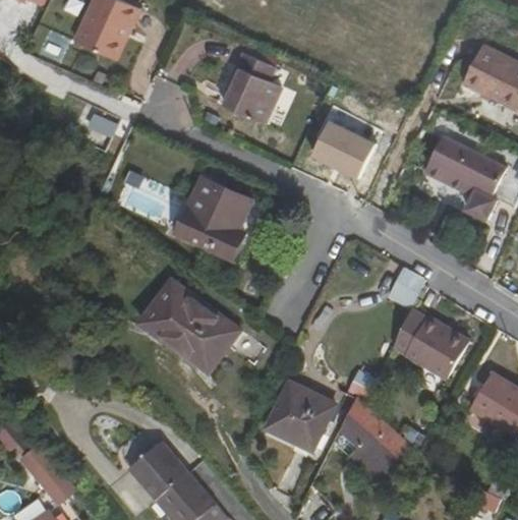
[(137,8),(120,0),(91,0),(73,40),(111,57),(123,30),(127,32),(137,8)]
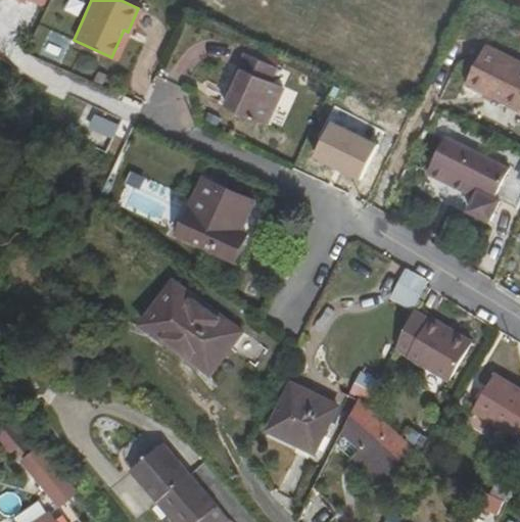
[(519,108),(519,60),(483,43),(464,84),(519,110),(519,108)]
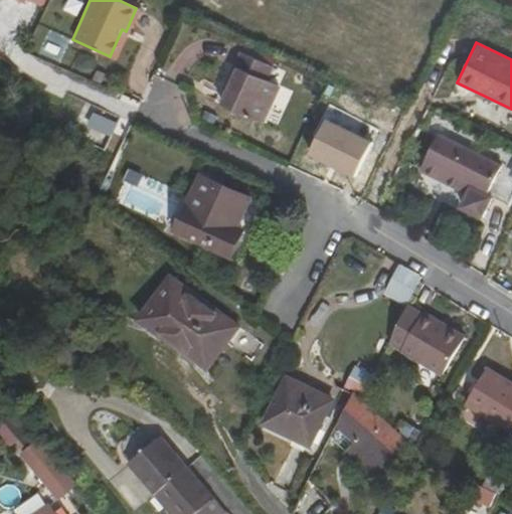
[(272,66),(242,52),(224,92),(230,95),(226,106),(264,123),(280,86),(268,79),(272,66)]
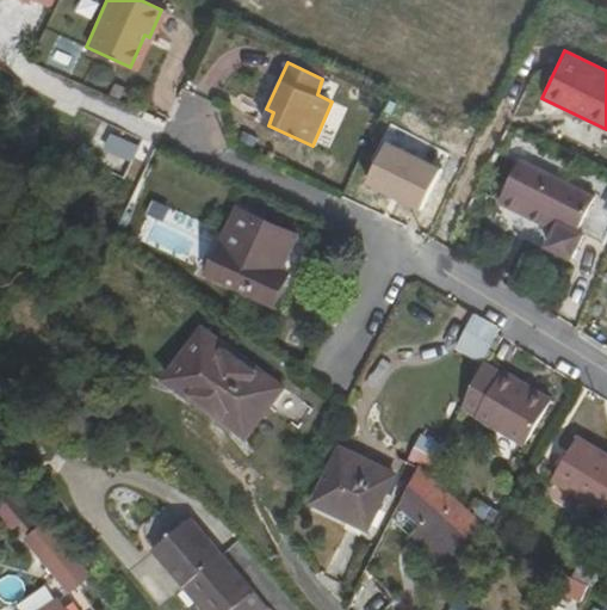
[(527,142),(515,136),(506,154),(518,160),(527,142)]
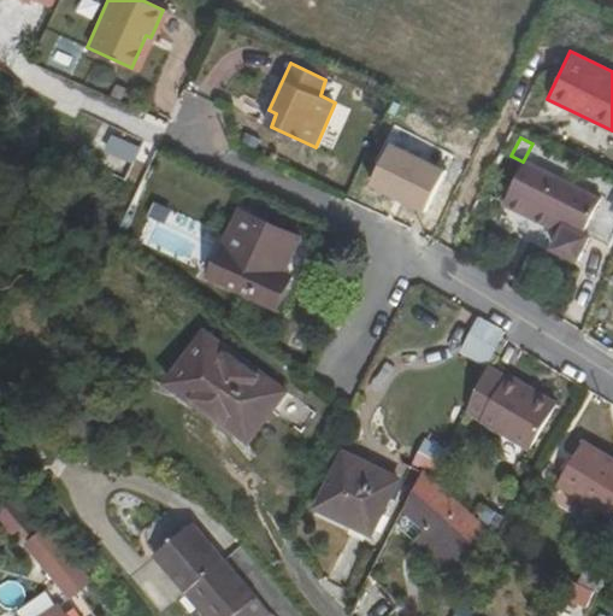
[(612,239),(612,204),(525,162),(504,205),(560,233),(553,248),(577,262),(589,238),(609,248),(612,239)]
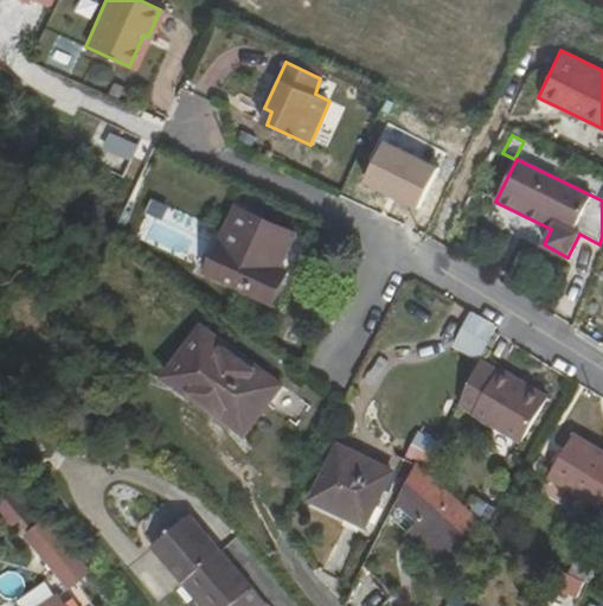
[(290,235),(233,209),(206,270),(270,299),(282,269),(276,267),(290,235)]
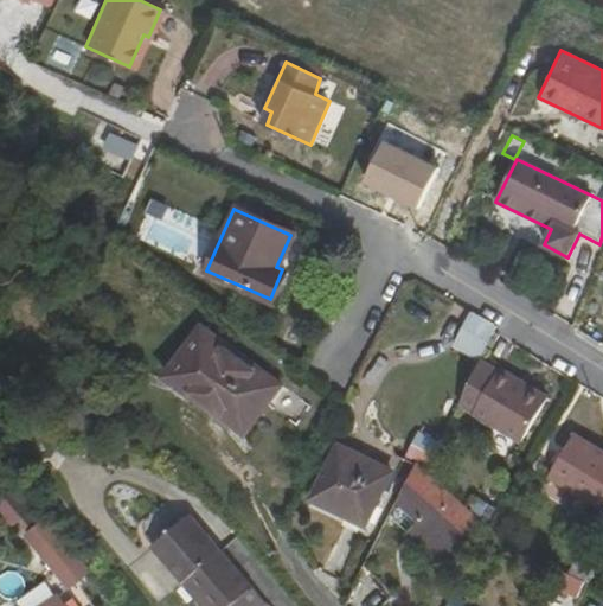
[(481,350),(492,317),(463,307),(453,340),(481,350)]
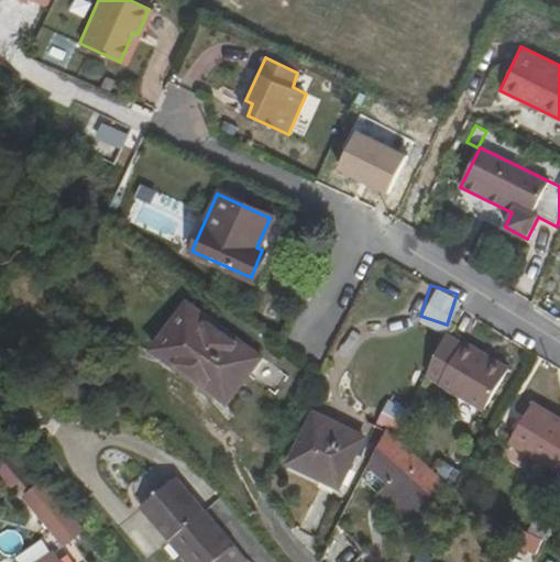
[(256,355),(186,302),(154,348),(224,399),(256,355)]
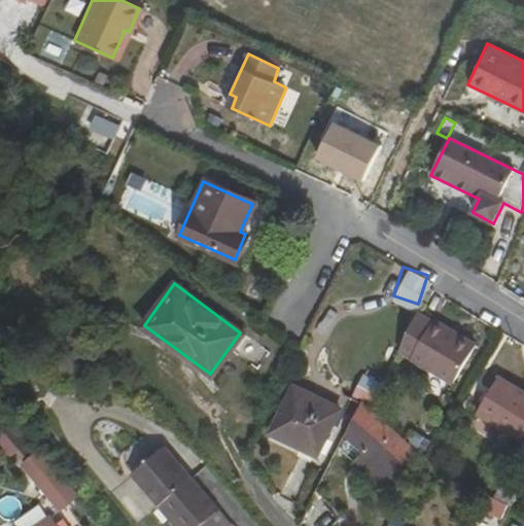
[(400,342),(397,349),(453,379),(475,342),(431,318),(430,320),(415,312),(400,342)]
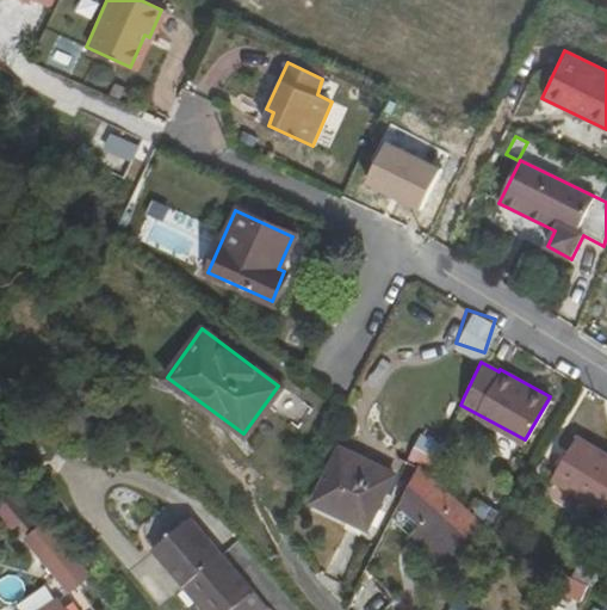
[(606,513),(606,510),(606,454),(576,436),(550,479),(606,513)]
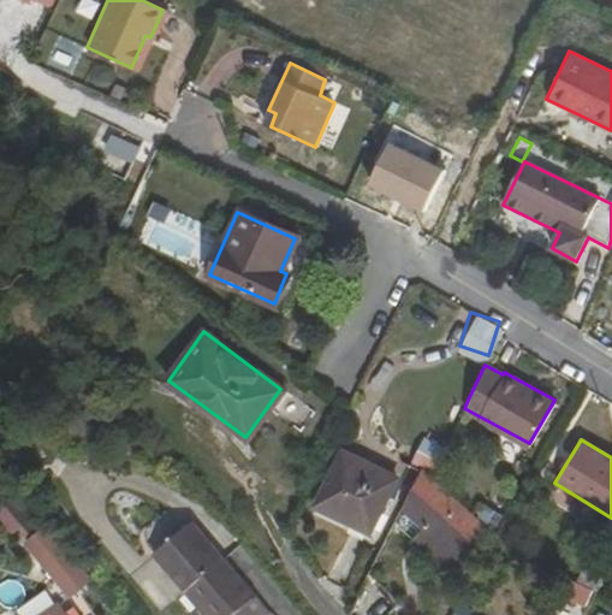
[(421,462),(423,463),(433,450),(428,448),(421,462)]
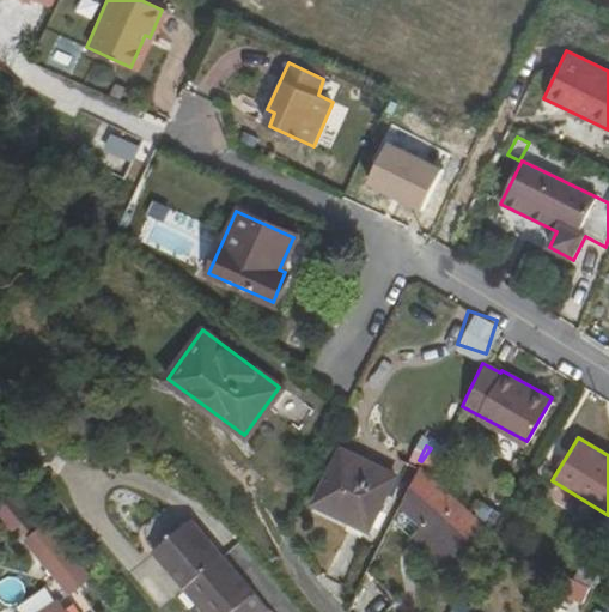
[(431,448),(421,461),(430,465),(437,452),(431,448)]
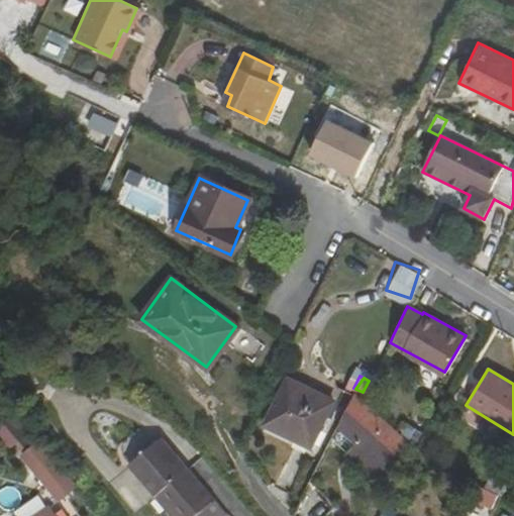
[(329,401),(288,380),(268,421),(309,442),(329,401)]
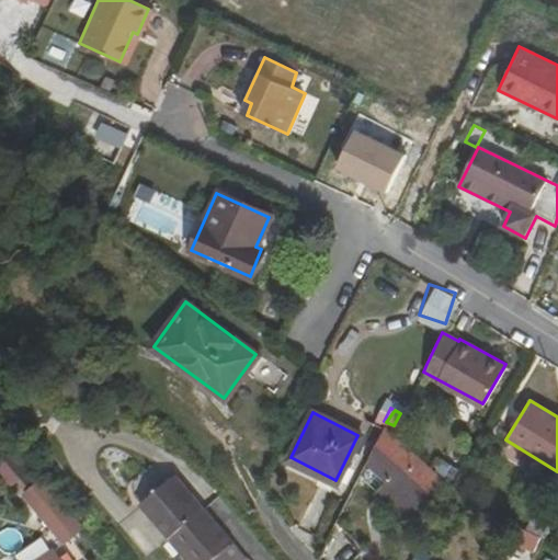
[(414,503),(437,477),(398,441),(385,456),(393,464),(388,470),(393,476),(389,480),(414,503)]
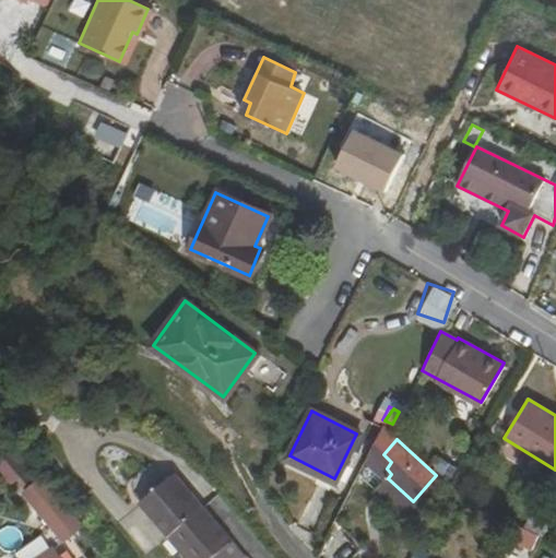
[(0,472),(10,482),(25,467),(7,448),(0,453),(0,472)]
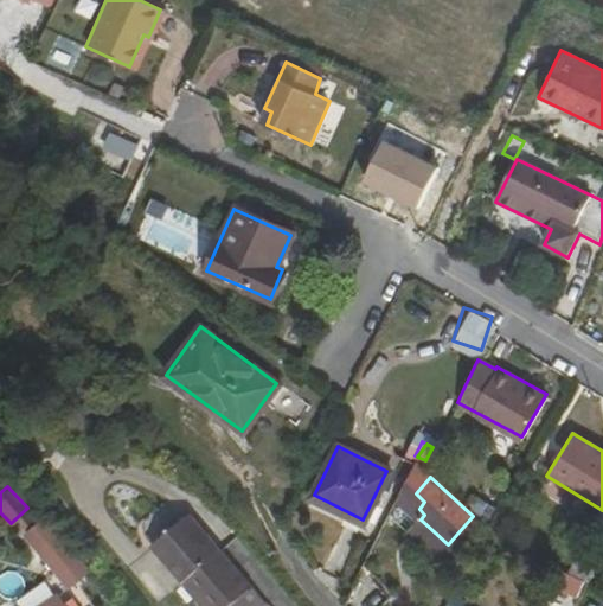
[(216,605),(225,605),(250,585),(219,549),(186,512),(148,544),(180,581),(188,575),(216,605)]
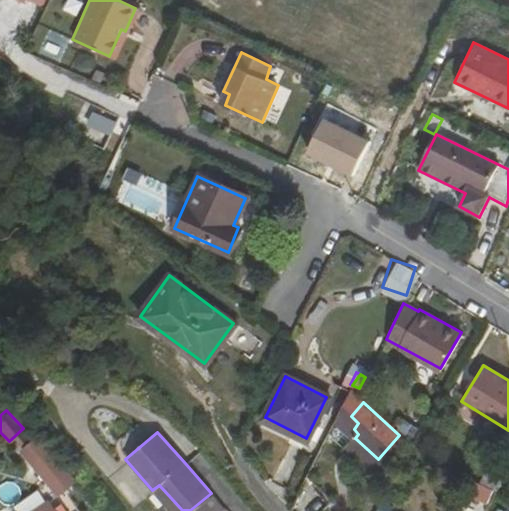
[(34,434),(17,448),(55,495),(72,481),(34,434)]
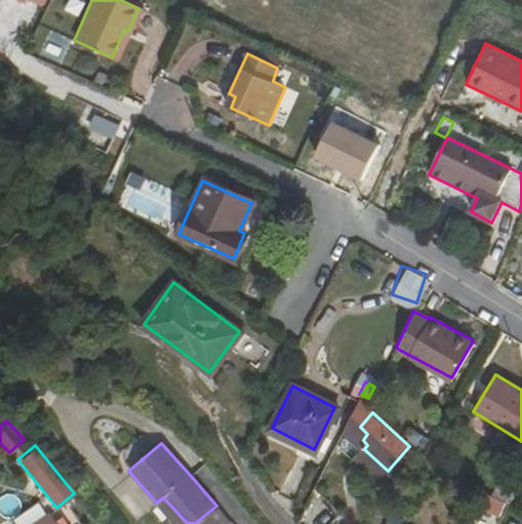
[(513,493),(495,484),(490,493),(508,504),(513,493)]
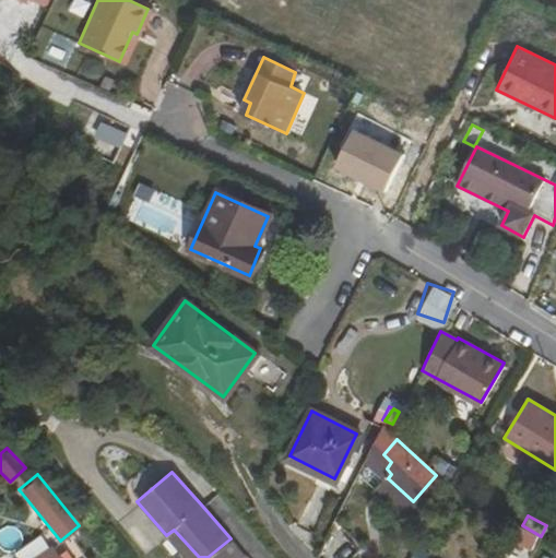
[(541,538),(521,527),(508,521),(500,538),(533,554),(541,538)]
